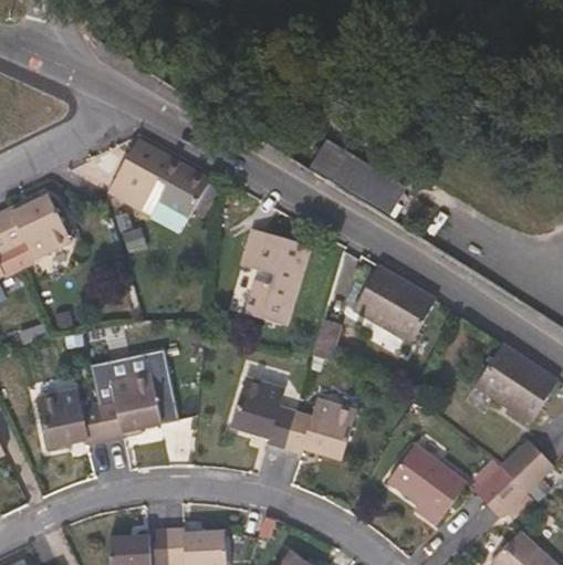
[(210,178),(135,138),(108,191),(143,209),(159,176),(171,181),(162,200),(190,216),(210,178)]
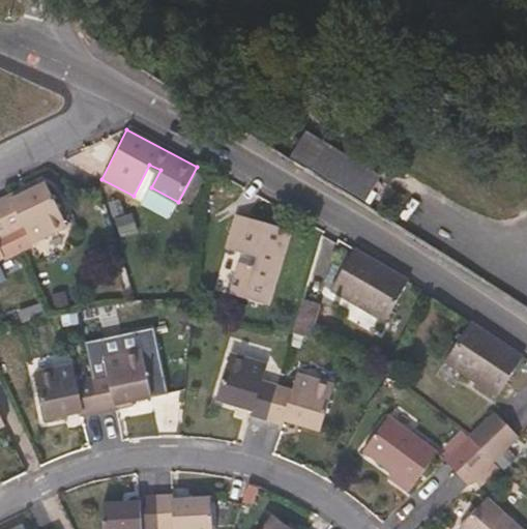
[(364,199),(378,170),(298,133),(285,162),(364,199)]
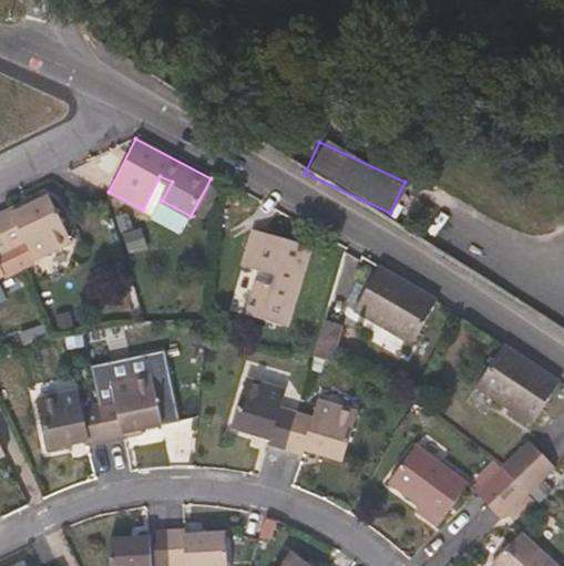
[(154,215),(162,201),(172,182),(160,176),(143,209),(154,215)]
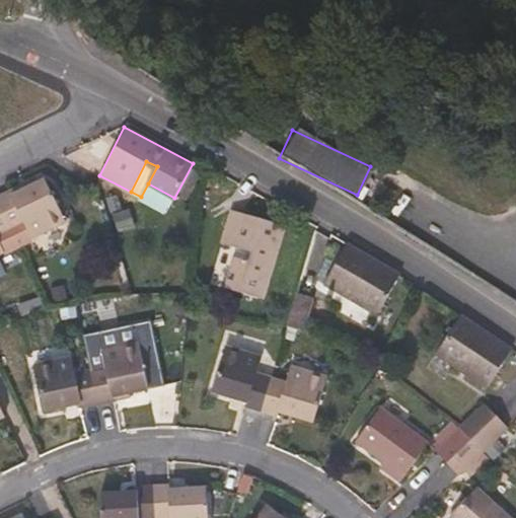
[(63,221),(43,178),(24,188),(27,192),(12,200),(9,194),(7,190),(0,193),(0,212),(8,229),(21,222),(29,238),(63,221)]
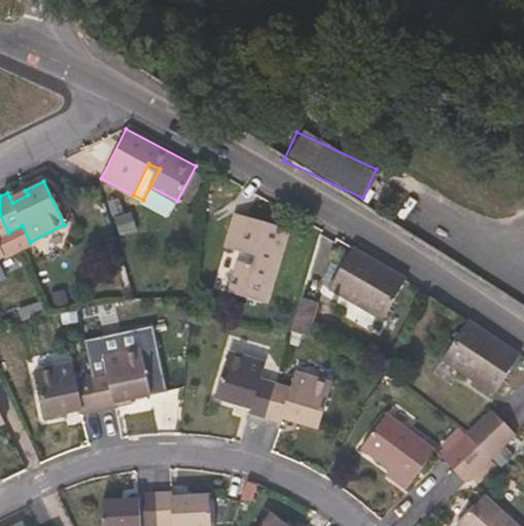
[(12,203),(28,195),(25,190),(9,197),(12,203)]
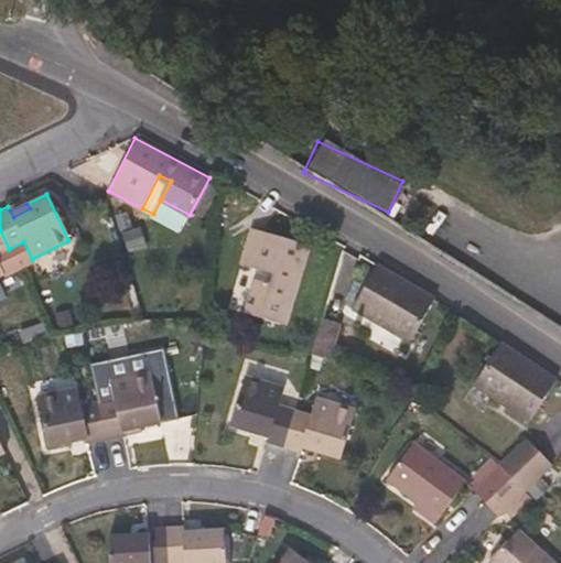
[(136,225),(118,233),(127,252),(144,245),(136,225)]
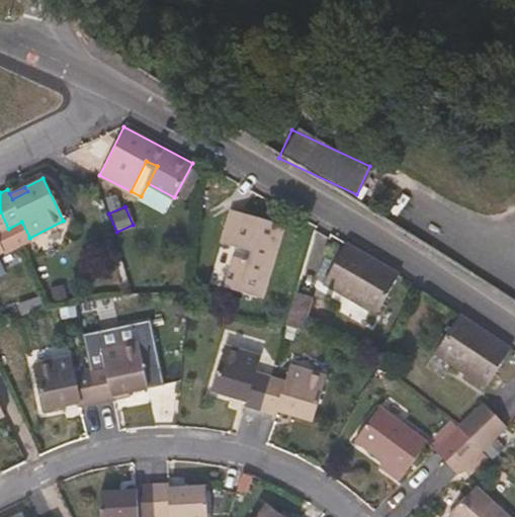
[(261,297),(282,225),(229,208),(220,243),(248,251),(246,260),(231,256),(222,286),(261,297)]
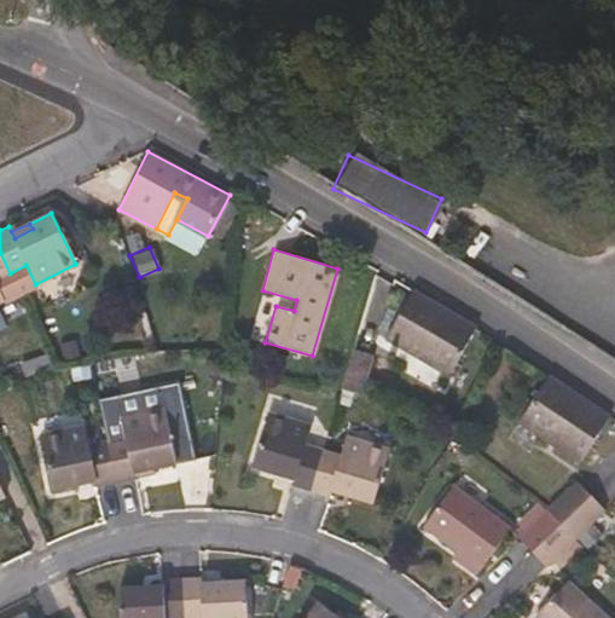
[(0,278),(10,273),(0,253),(0,300),(3,299),(0,294),(0,278)]
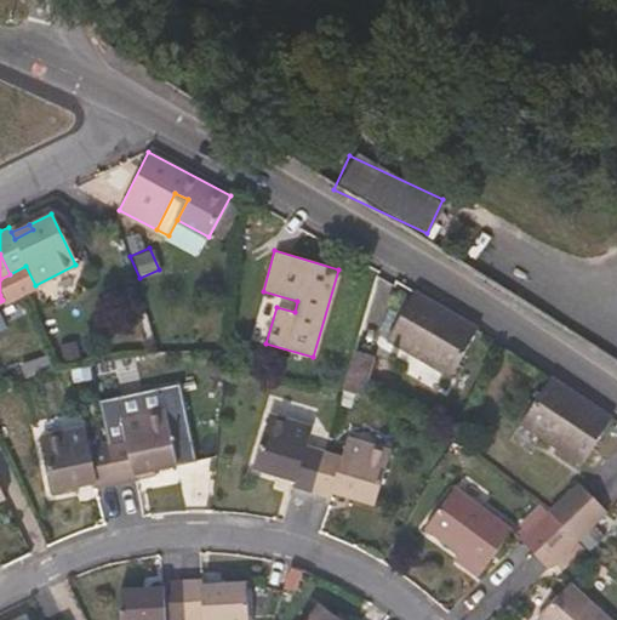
[(447,376),(476,329),(462,319),(412,290),(400,314),(386,339),(447,376)]
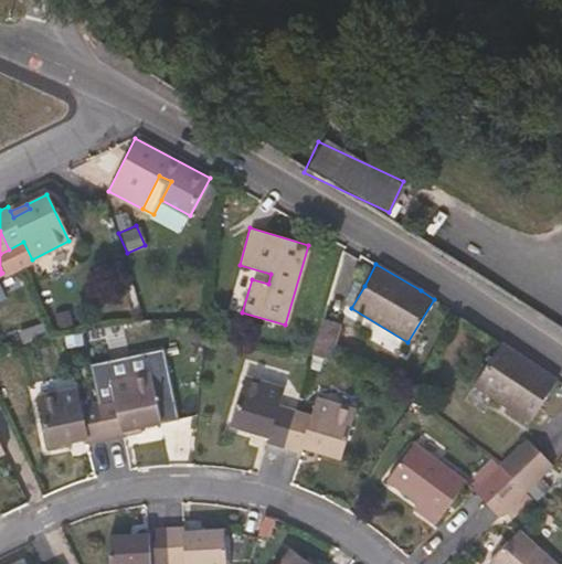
[(327,360),(338,323),(320,317),(309,354),(327,360)]
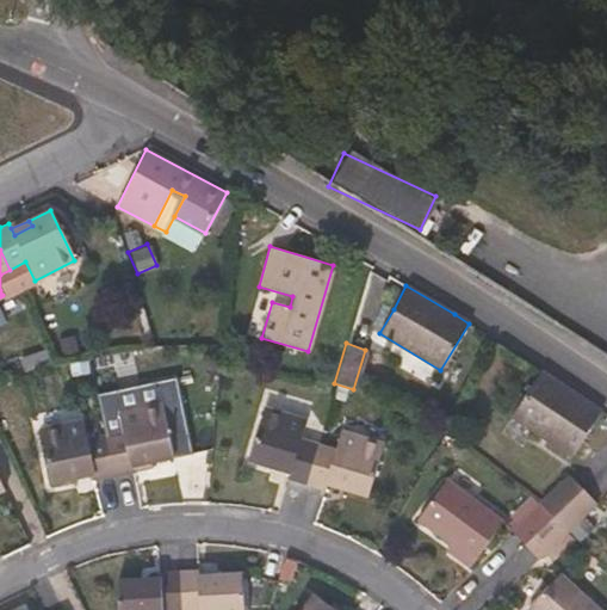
[(573,455),(601,410),(540,369),(511,414),(573,455)]
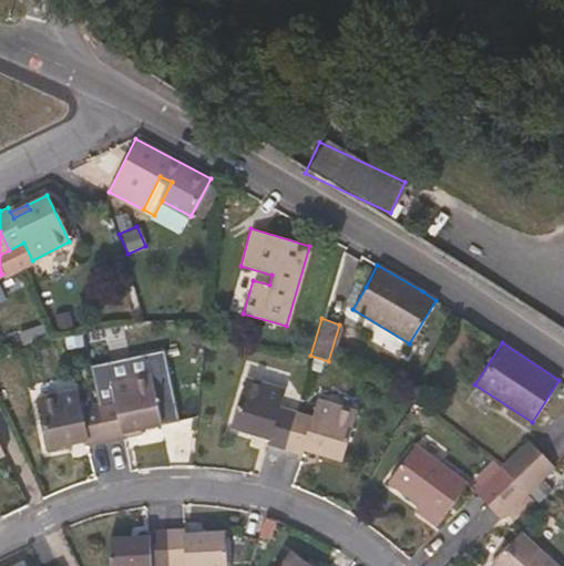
[(162,423),(151,373),(168,369),(165,349),(90,364),(98,401),(105,440),(141,432),(140,428),(162,423)]
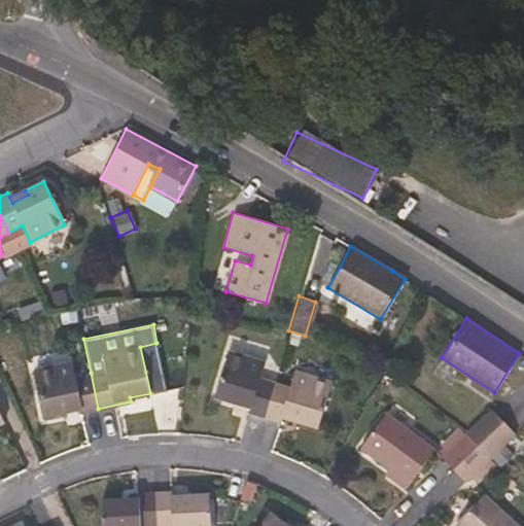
[(167,390),(156,343),(140,347),(150,393),(167,390)]
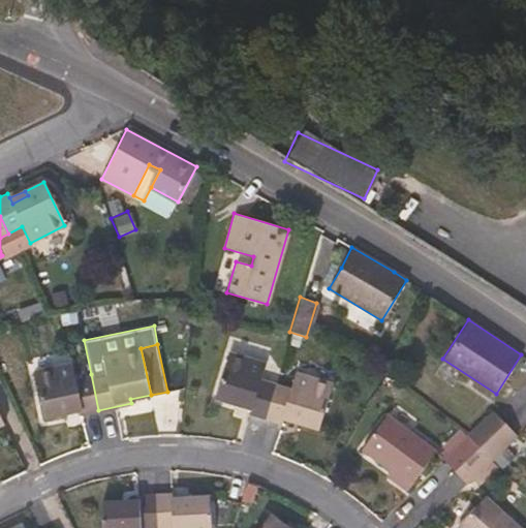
[(275,384),(263,381),(267,364),(227,352),(216,400),(235,405),(236,399),(252,404),(251,409),(249,414),(265,418),(275,384)]
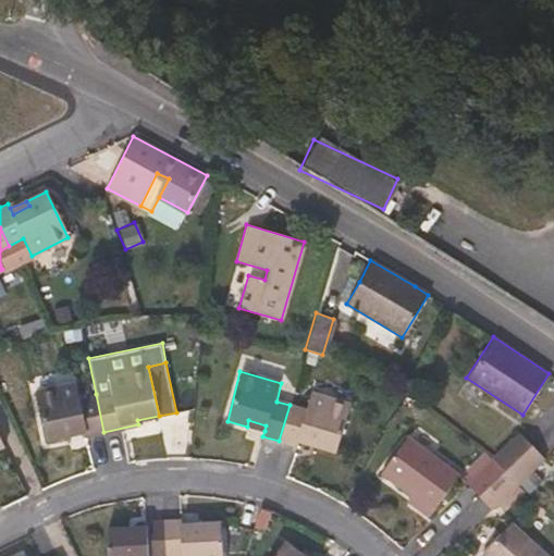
[(103,432),(96,394),(78,397),(75,379),(37,386),(47,437),(68,433),(66,427),(83,423),(84,431),(84,435),(103,432)]
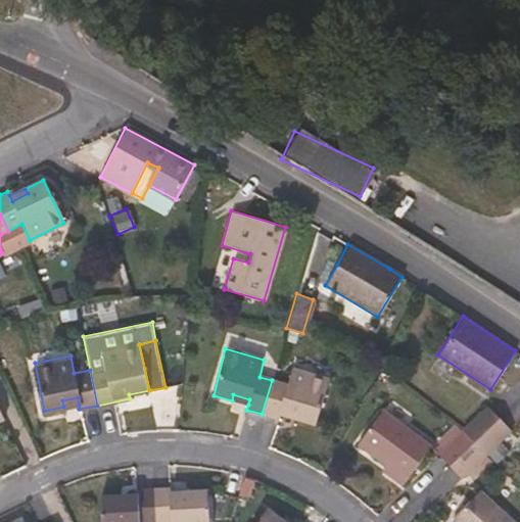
[(315,425),(328,379),(292,369),(287,385),(272,380),(262,414),(278,420),(280,415),(281,409),(296,414),(295,419),(315,425)]
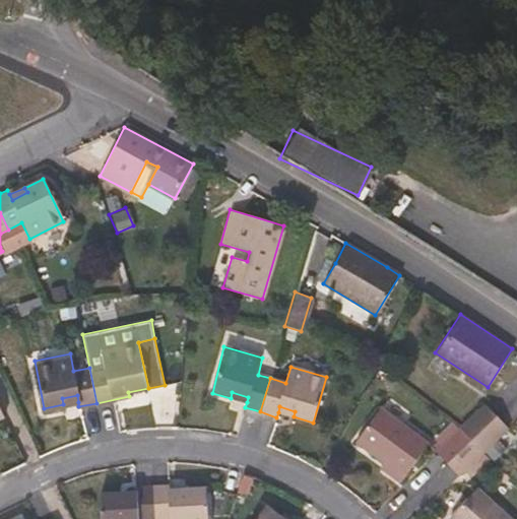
[(247,402),(248,397),(232,392),(231,398),(247,402)]
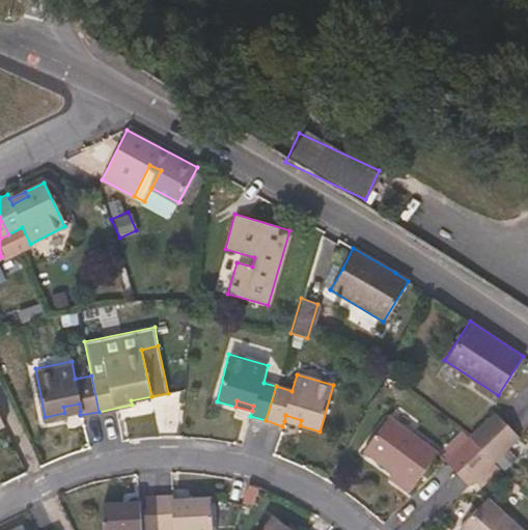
[(80,411),(79,403),(63,407),(64,413),(80,411)]
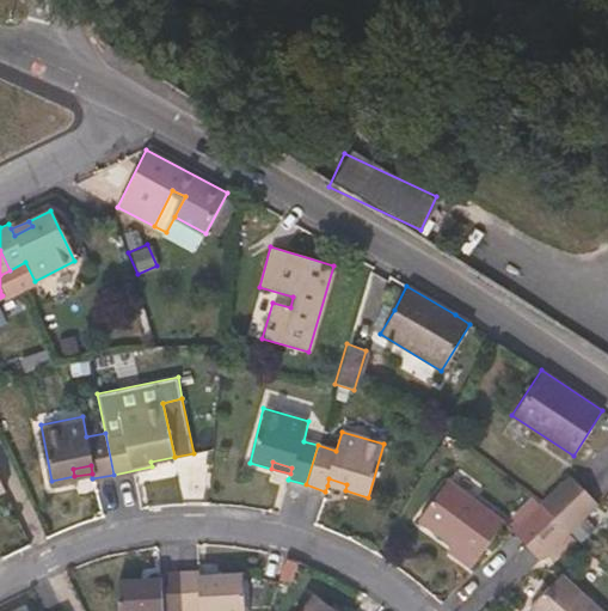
[(554,518),(583,489),(570,474),(539,503),(554,518)]
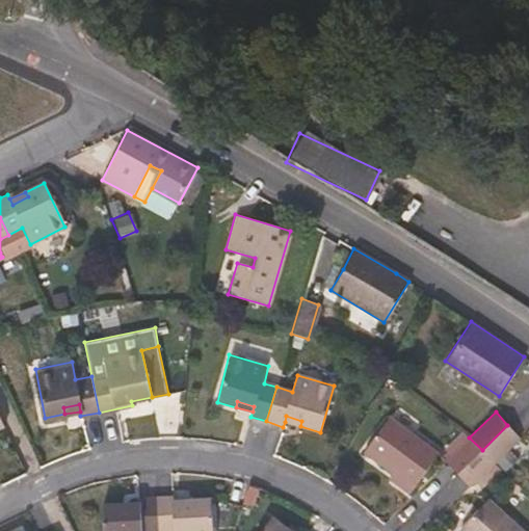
[(301,421),(286,416),(285,422),(300,426),(301,421)]
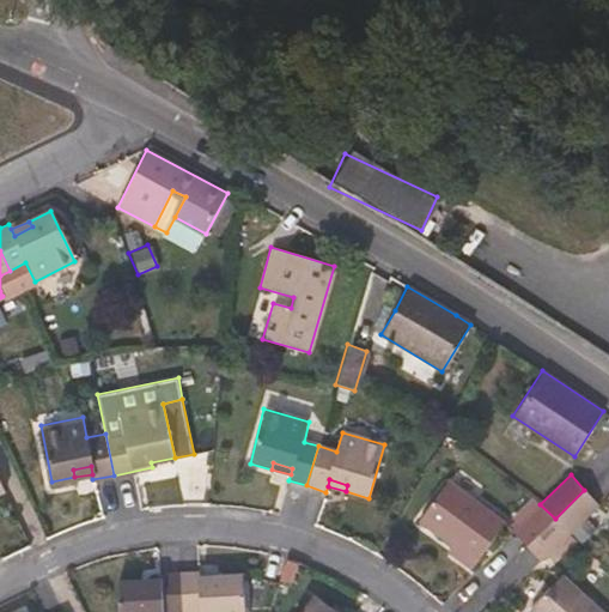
[(505,521),(449,479),(419,519),(450,543),(475,561),(505,521)]
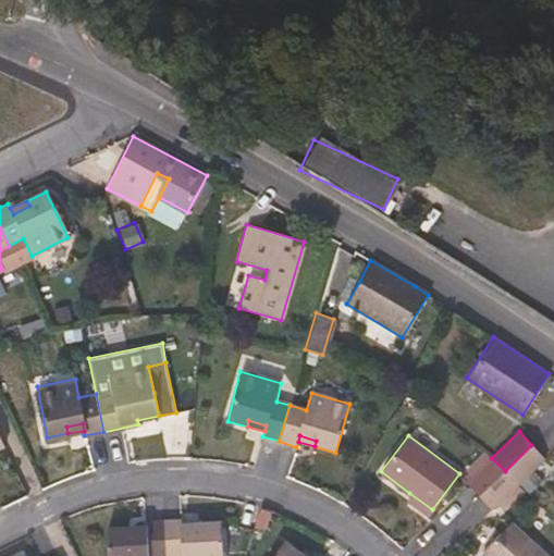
[(518,483),(544,458),(531,445),(505,471),(518,483)]
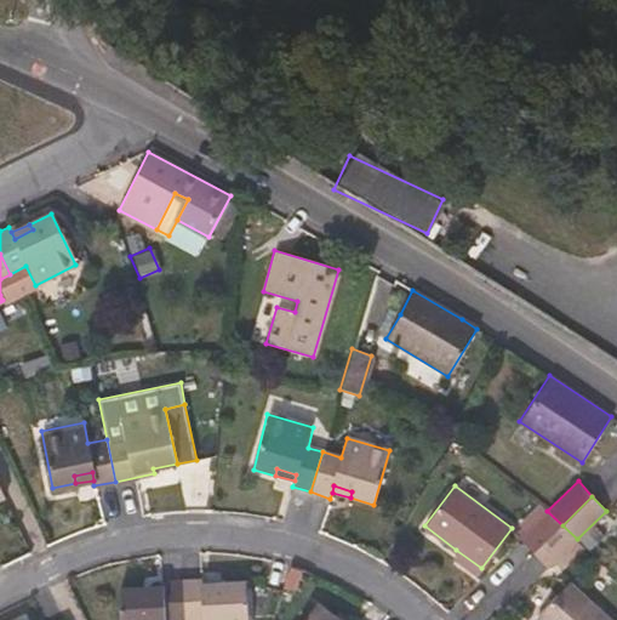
[(518,539),(541,517),(535,511),(518,527),(520,530),(514,535),(518,539)]
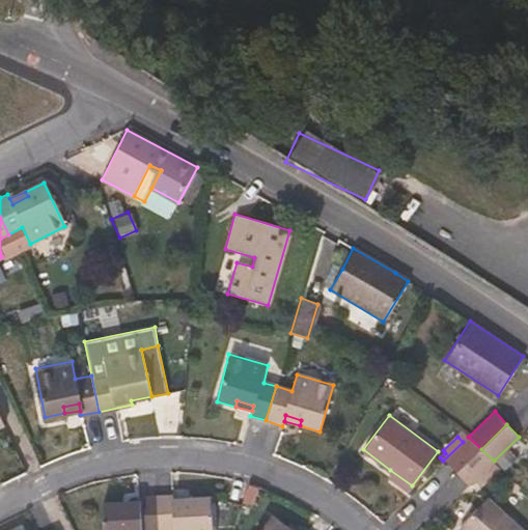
[(455,474),(481,449),(468,437),(463,442),(443,461),(455,474)]
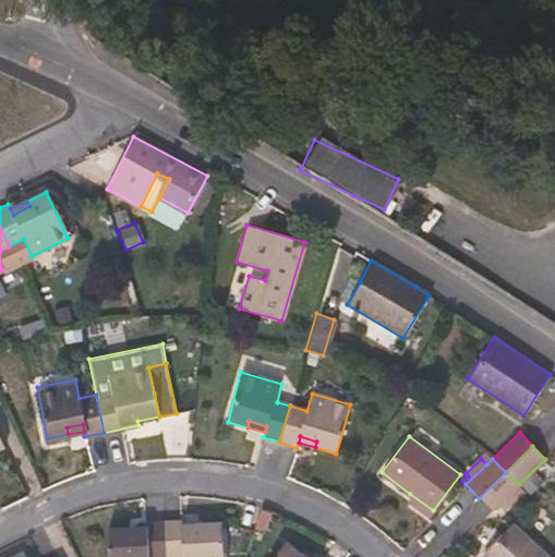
[(499,504),(519,484),(506,472),(479,498),(491,510),(499,504)]
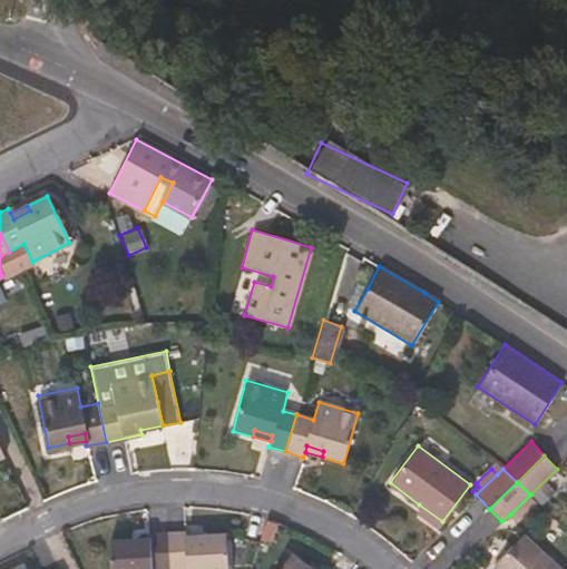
[(517,520),(536,501),(530,494),(510,514),(517,520)]
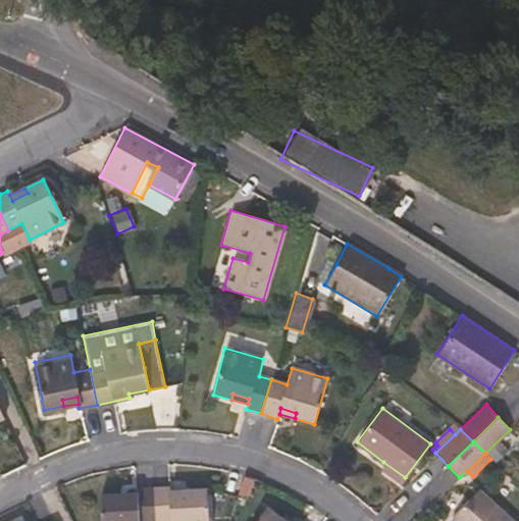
[(405,477),(383,462),(380,467),(384,472),(388,473),(401,482),(405,477)]
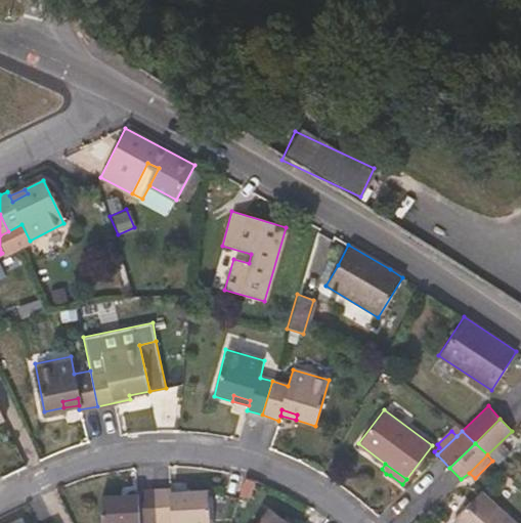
[(209,522),(207,491),(185,491),(186,499),(171,499),(171,492),(171,488),(154,489),(155,522),(209,522)]
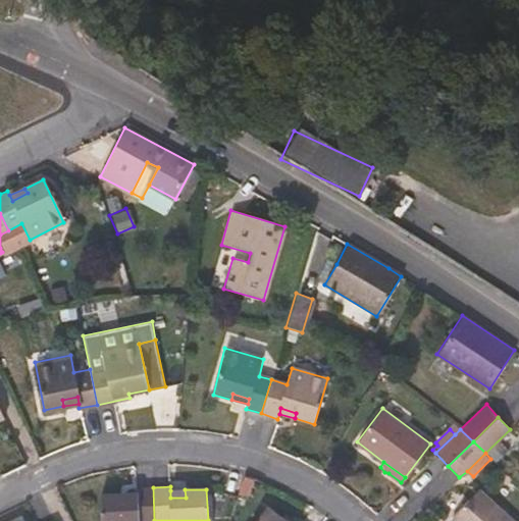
[(154,520),(153,487),(136,487),(136,491),(136,500),(120,501),(119,492),(99,493),(100,520),(154,520)]
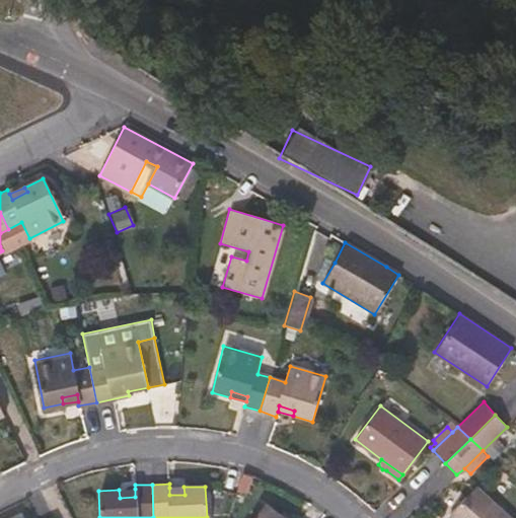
[(510,517),(476,487),(447,517),(510,517)]
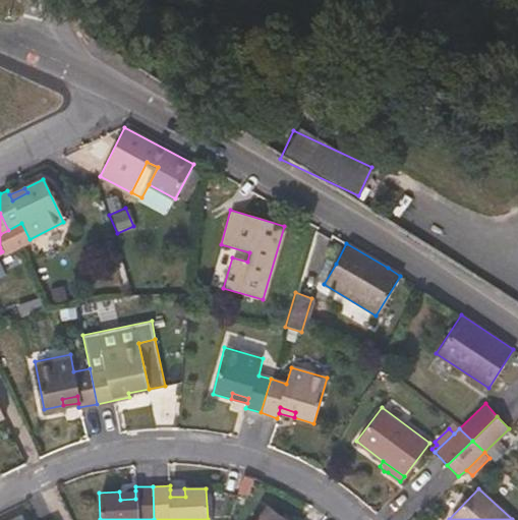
[(135,499),(135,490),(119,492),(120,500),(135,499)]
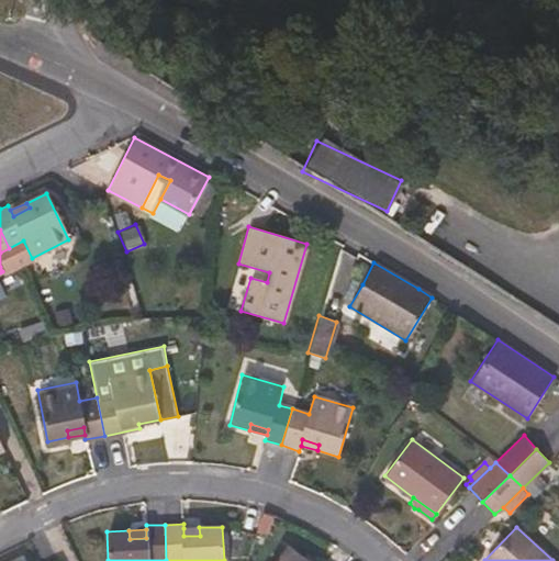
[(301,560),(303,558),(286,546),(275,560),(301,560)]
